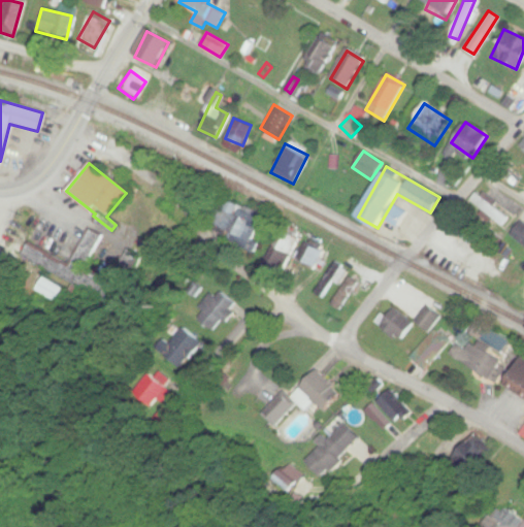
[(468,199),(500,225),(506,218),(475,192),(468,199)]
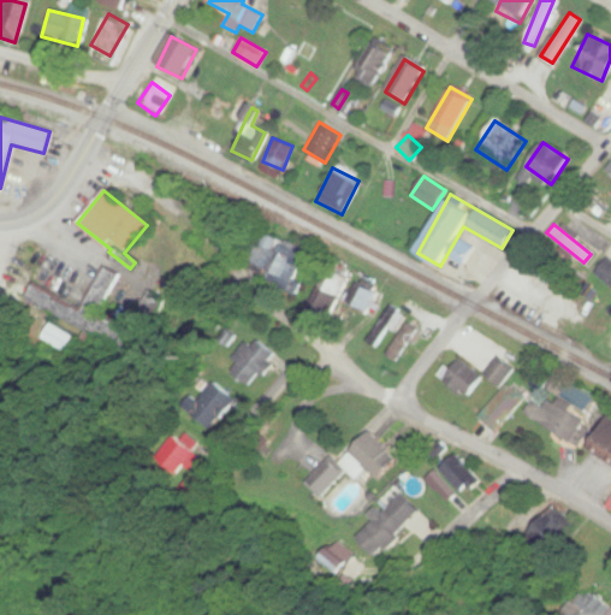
[(291,294),(296,282),(289,278),(301,250),(257,230),(244,260),(264,270),(259,279),(291,294)]
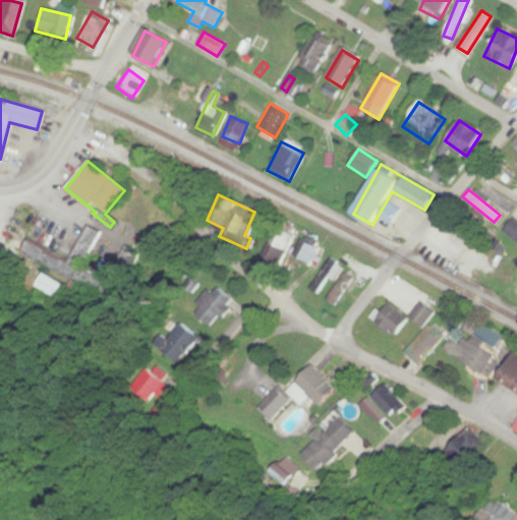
[(504,231),(516,241),(516,215),(504,231)]
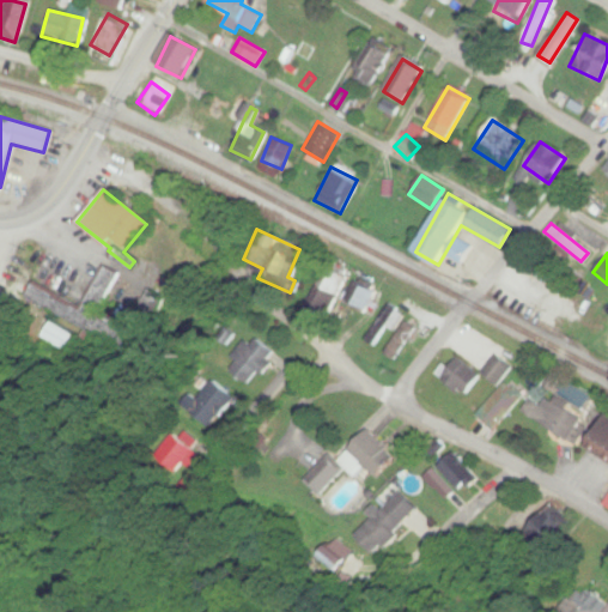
[(114,272),(99,265),(81,308),(28,284),(20,301),(143,355),(166,297),(145,289),(127,328),(96,314),(114,272)]
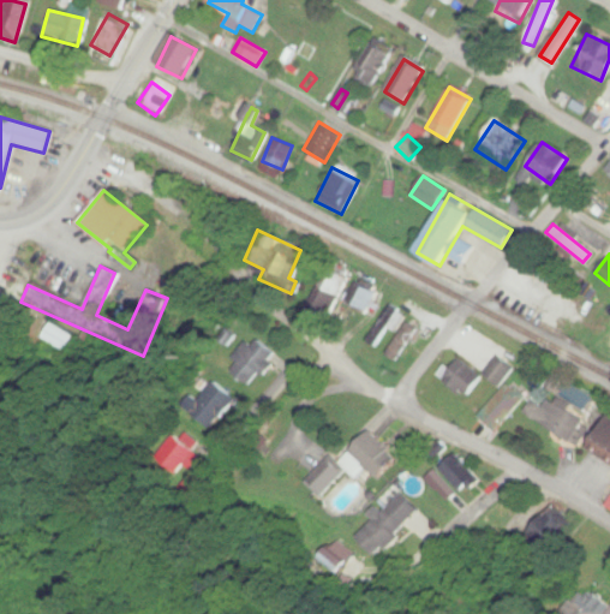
[(328,291),(332,293),(339,281),(322,270),(303,303),(315,310),(328,291)]
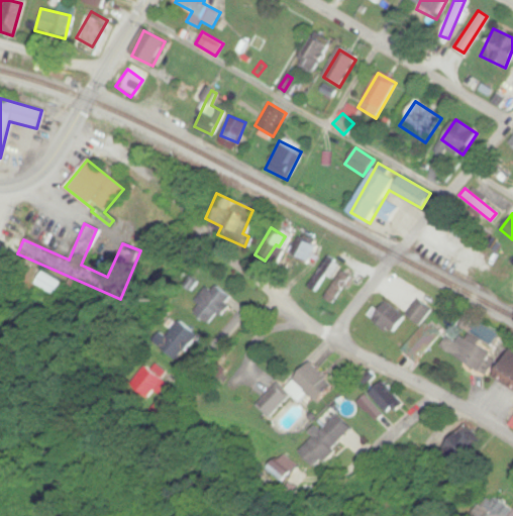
[(310,260),(313,241),(293,238),(290,255),(310,260)]
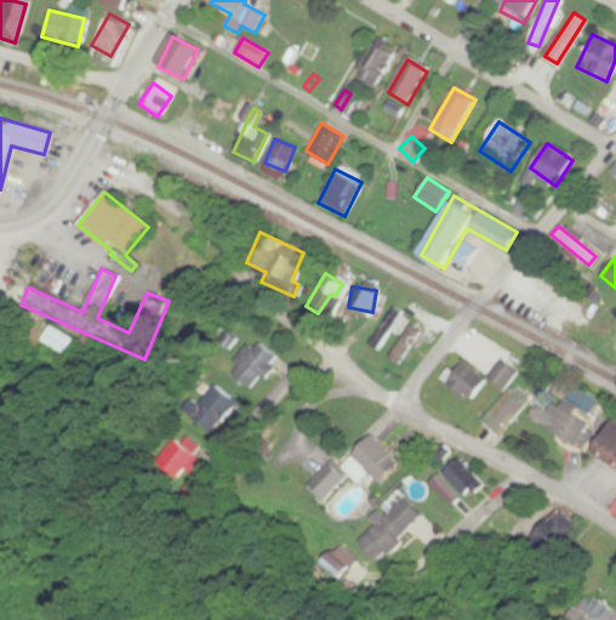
[(405,317),(389,306),(366,345),(375,350),(388,329),(395,334),(405,317)]
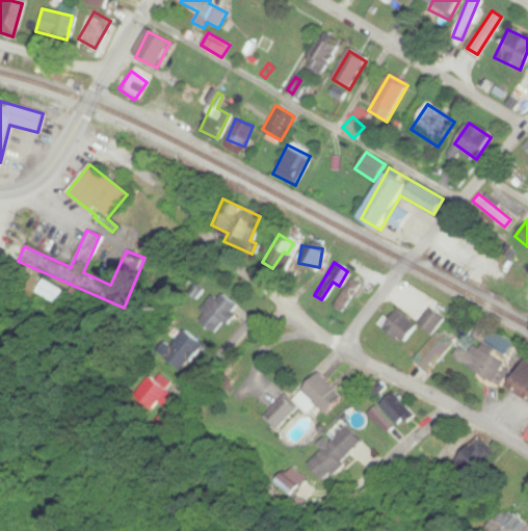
[(66,289),(44,277),(35,292),(58,303),(66,289)]
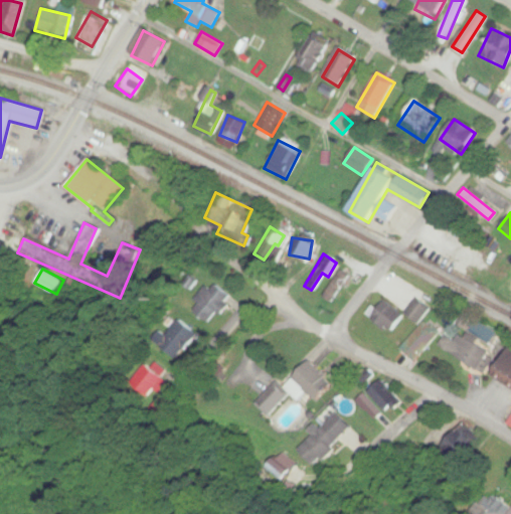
[(327,303),(347,280),(339,273),(319,295),(327,303)]
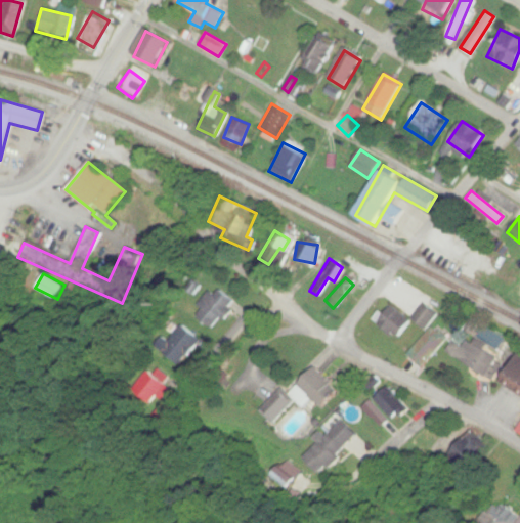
[(232,304),(214,287),(191,311),(209,329),(232,304)]
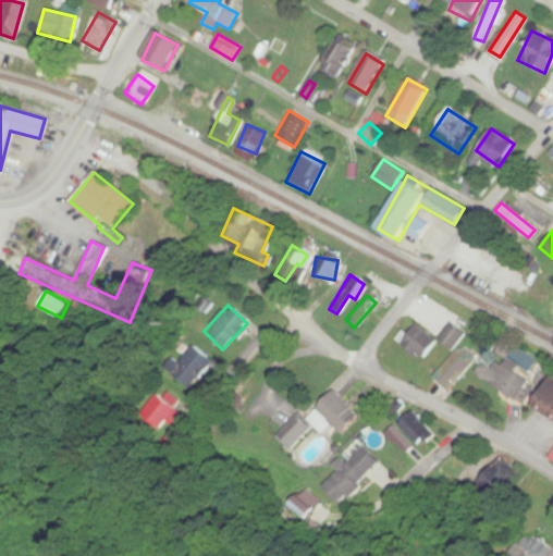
[(394,342),(420,360),(435,341),(409,321),(394,342)]
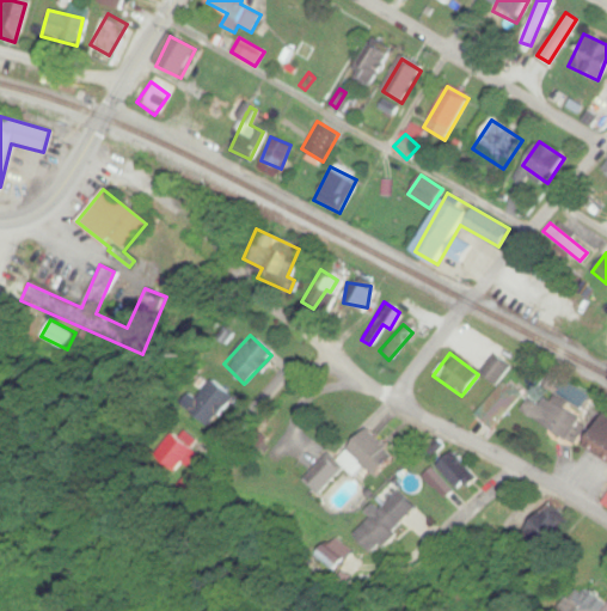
[(509,367),(494,354),(478,372),(495,384),(509,367)]
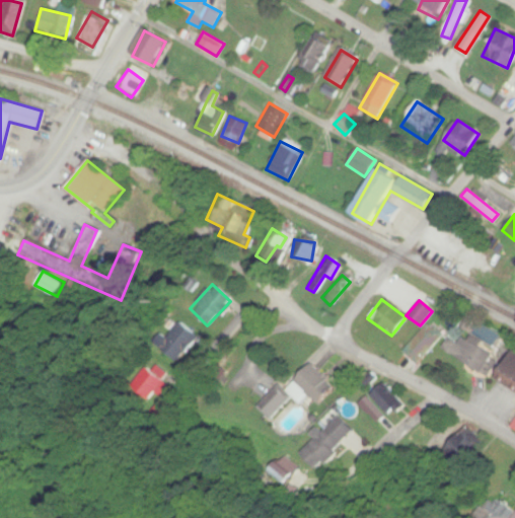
[(156,344),(173,361),(196,338),(178,320),(156,344)]
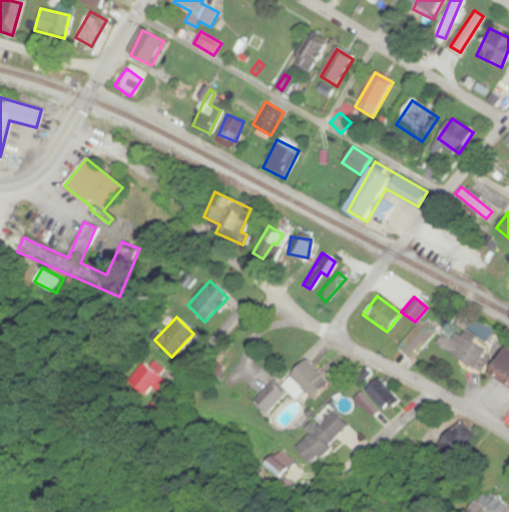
[(436,333),(422,320),(397,347),(410,360),(436,333)]
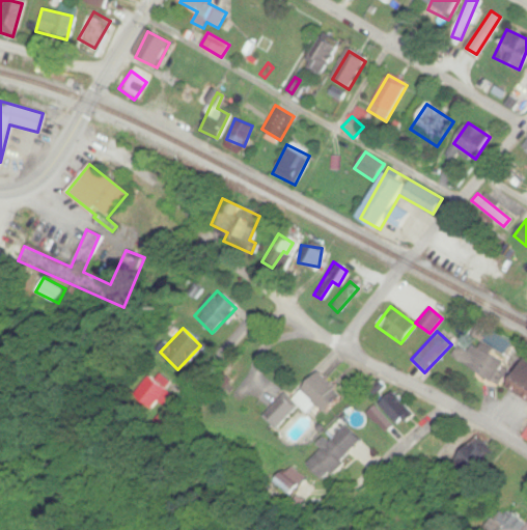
[(460,345),(452,356),(493,383),(505,364),(473,343),(468,351),(460,345)]
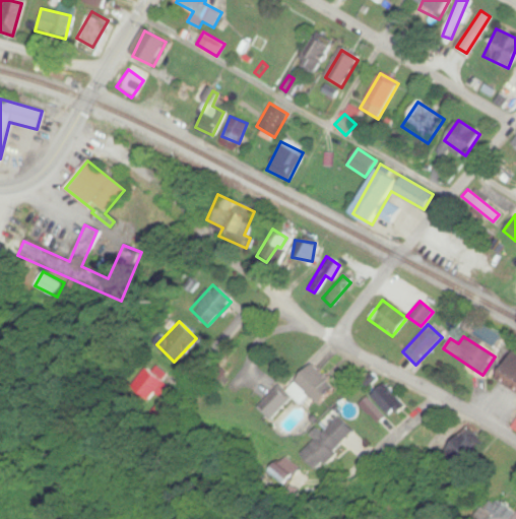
[(515,355),(513,353),(498,381),(515,391),(515,422),(510,432),(515,435),(515,355)]
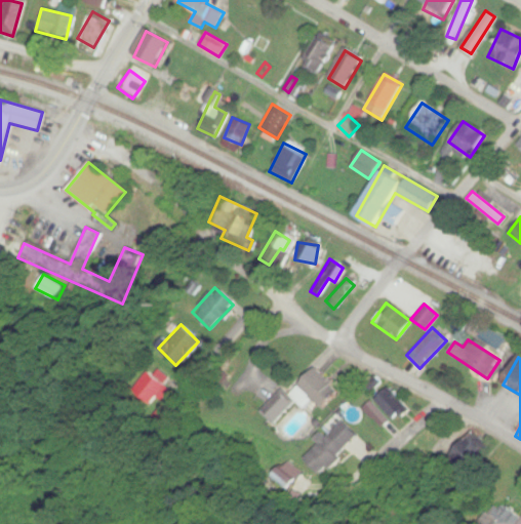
[(131,389),(147,403),(169,380),(154,366),(131,389)]
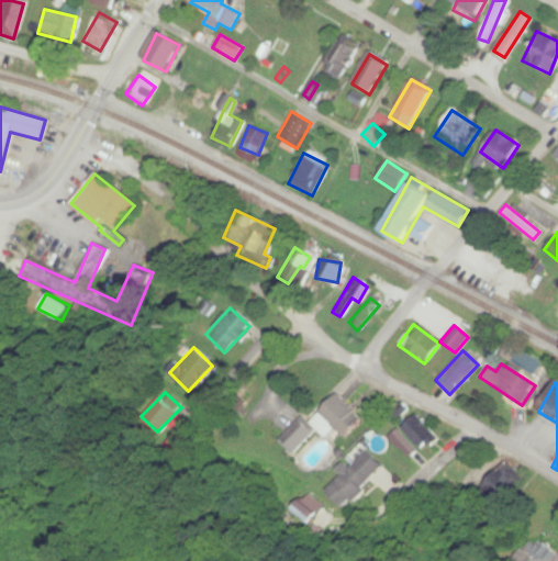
[(309,421),(323,437),(333,428),(342,438),(361,421),(338,395),(309,421)]
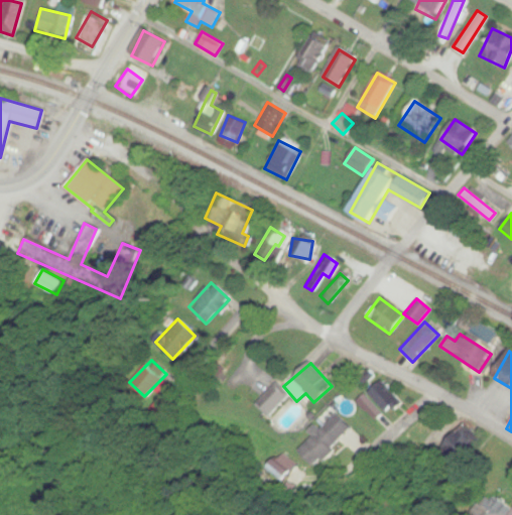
[(398,401),(381,381),(367,392),(384,413),(398,401)]
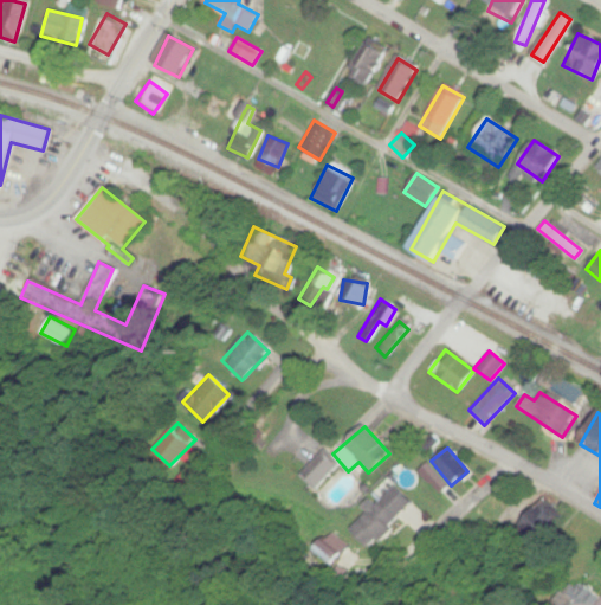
[(338,468),(322,452),(299,476),(316,491),(338,468)]
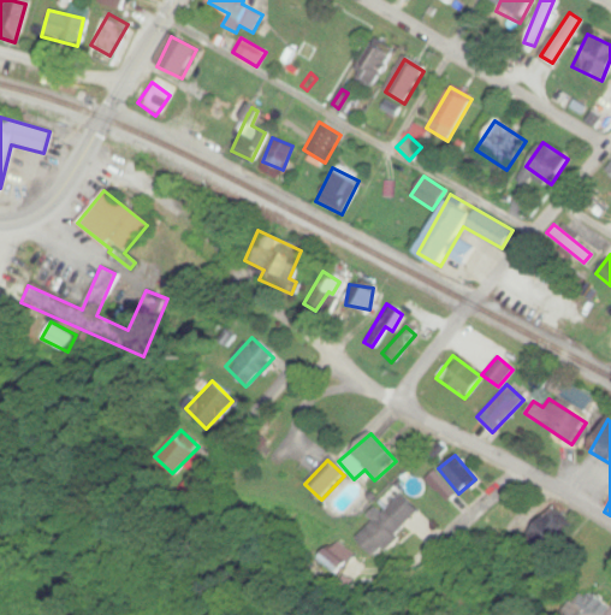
[(413,479),(429,518),(450,509),(434,469),(413,479)]
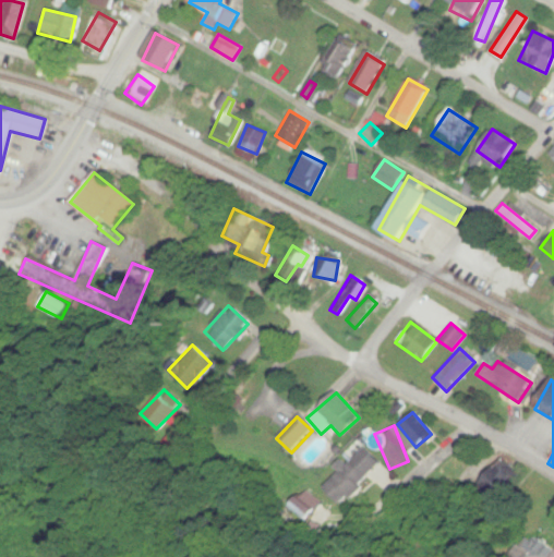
[(380,464),(362,448),(321,488),(338,506),(380,464)]
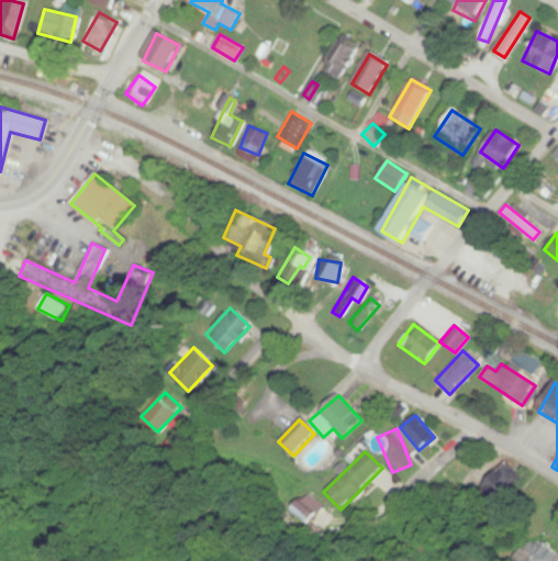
[(517,482),(500,467),(480,491),(498,506),(517,482)]
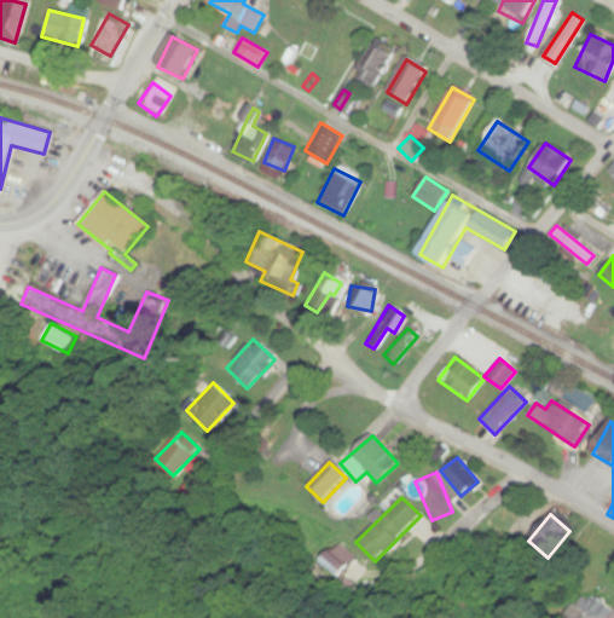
[(337,572),(349,556),(335,544),(323,560),(337,572)]
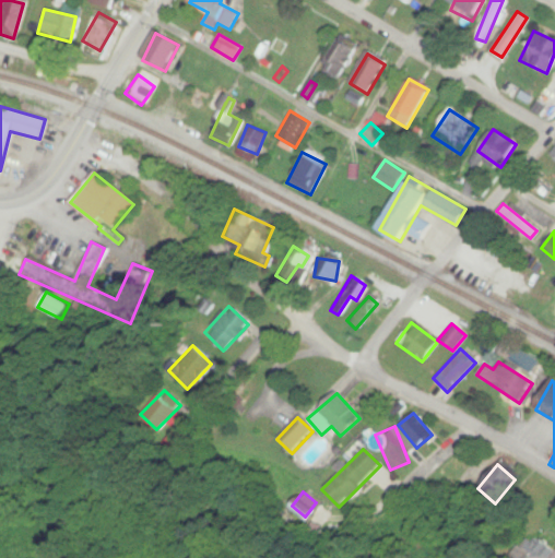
[(554,546),(553,550),(532,532),(509,557),(554,557),(554,546)]
